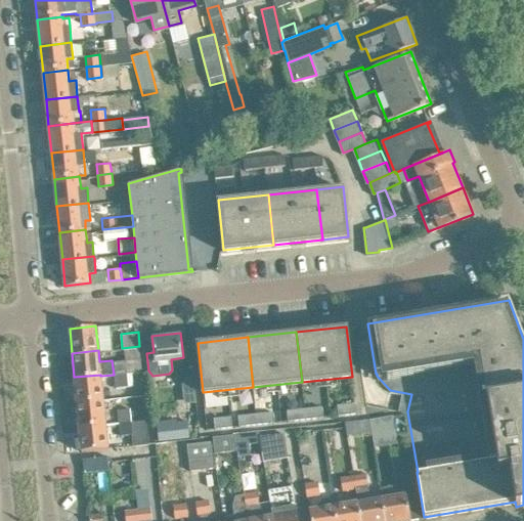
[(141,371),(140,358),(112,360),(114,375),(126,373),(141,371)]
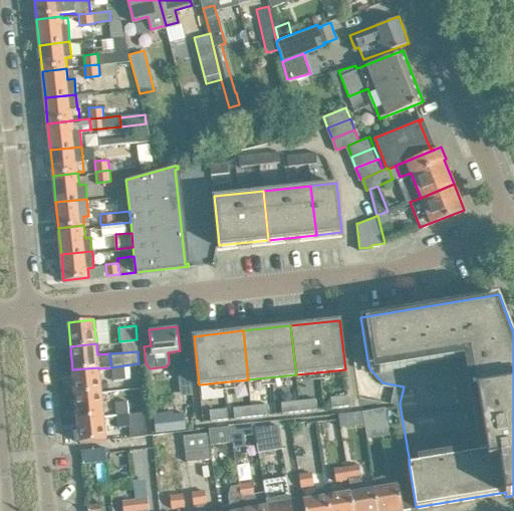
[(189,360),(178,361),(179,376),(190,375),(189,360)]
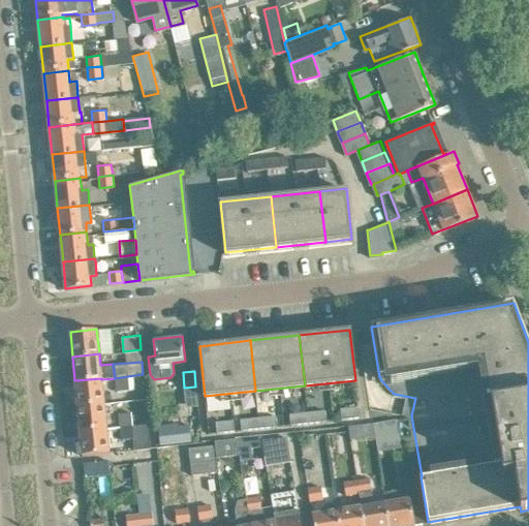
[(129,390),(127,376),(115,378),(116,391),(129,390)]
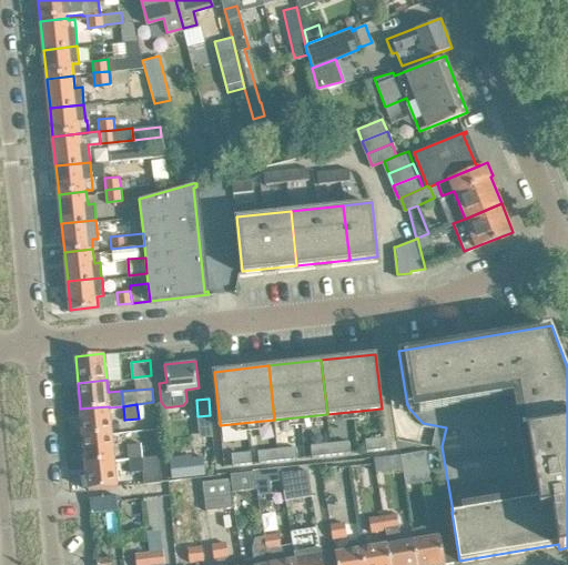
[(111,433),(109,407),(109,406),(80,409),(83,435),(111,433)]
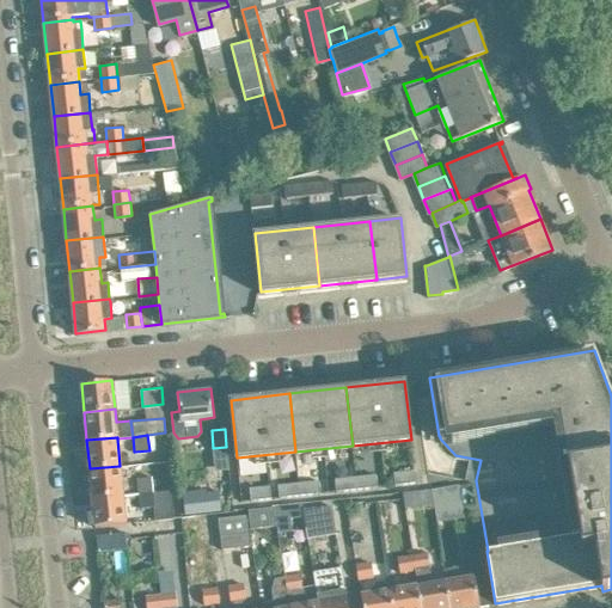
[(92,497),(123,493),(120,466),(90,468),(92,497)]
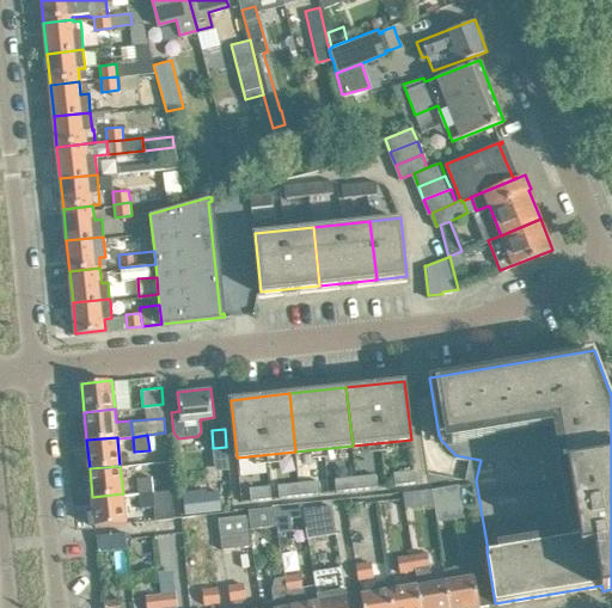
[(138,478),(139,492),(153,491),(151,477),(138,478)]
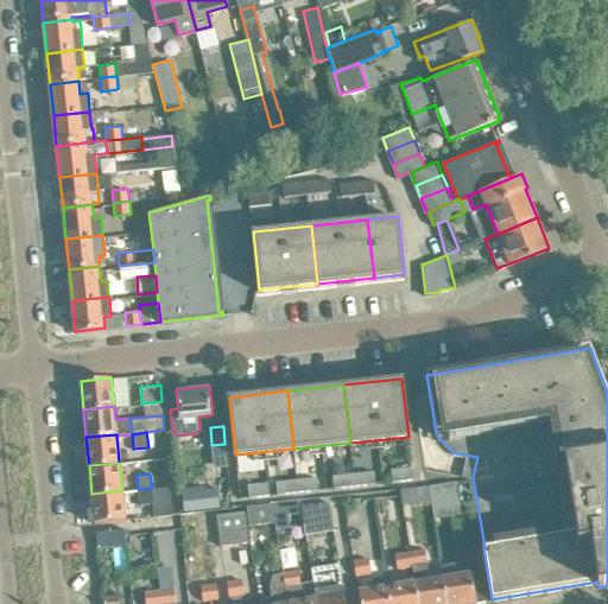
[(428,484),(400,488),(401,503),(430,501),(428,484)]
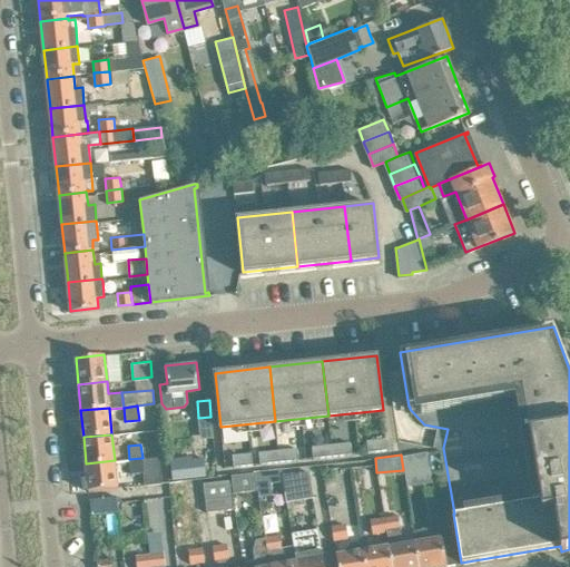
[(161,482),(159,457),(143,458),(144,472),(143,472),(144,485),(161,482)]
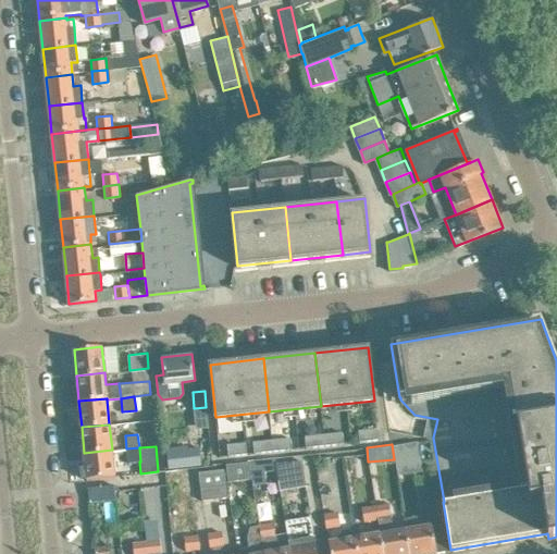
[(165,451),(168,468),(201,464),(200,446),(165,451)]
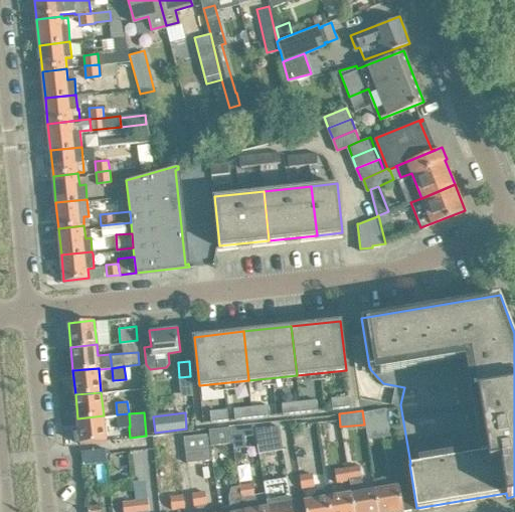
[(130,427),(129,413),(117,414),(104,415),(77,418),(79,443),(106,440),(105,429),(129,427),(130,427)]
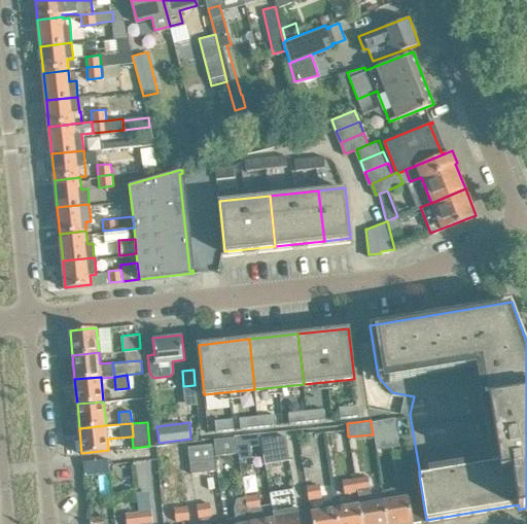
[(260,437),(266,461),(282,459),(282,452),(290,458),(286,434),(260,437)]
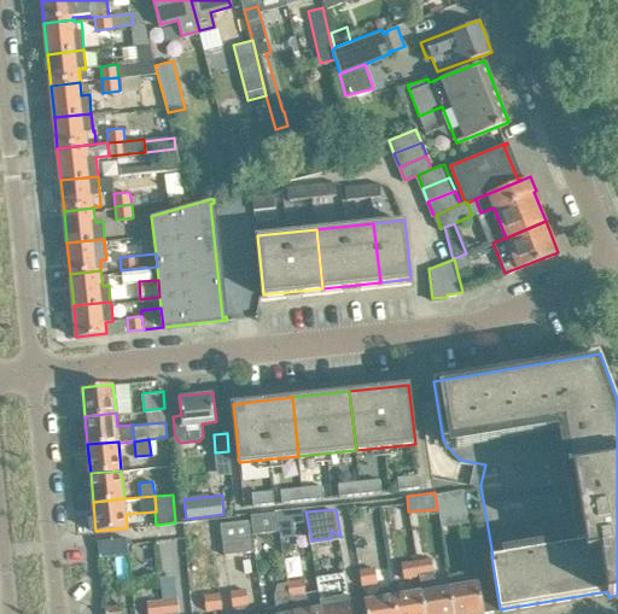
[(275,510),(250,514),(252,532),(278,530),(275,510)]
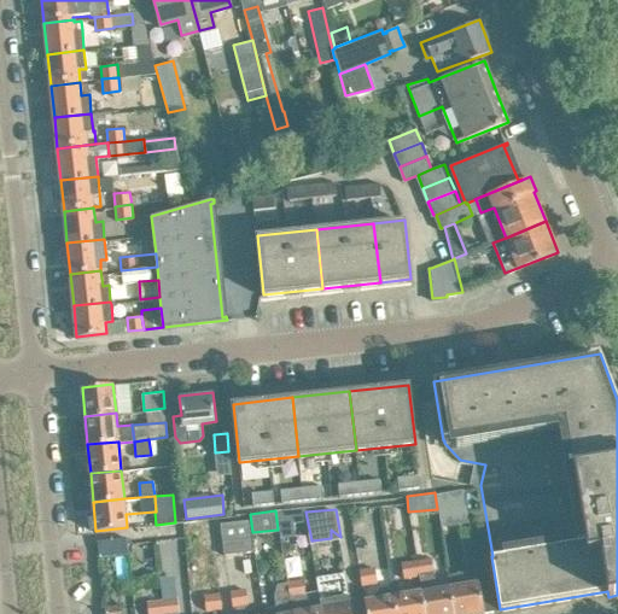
[(220,522),(225,554),(254,550),(250,519),(220,522)]
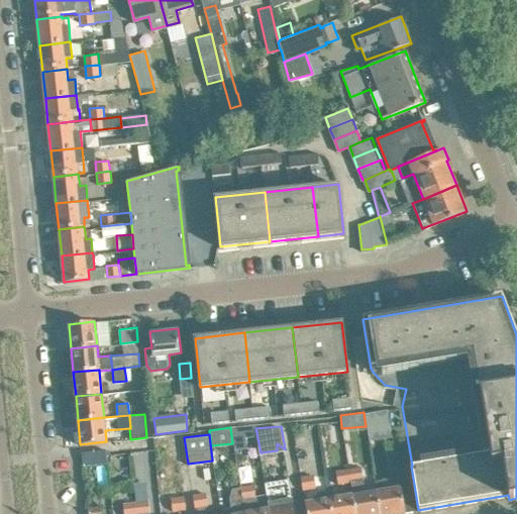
[(82,451),(83,464),(83,466),(108,464),(106,448),(82,451)]
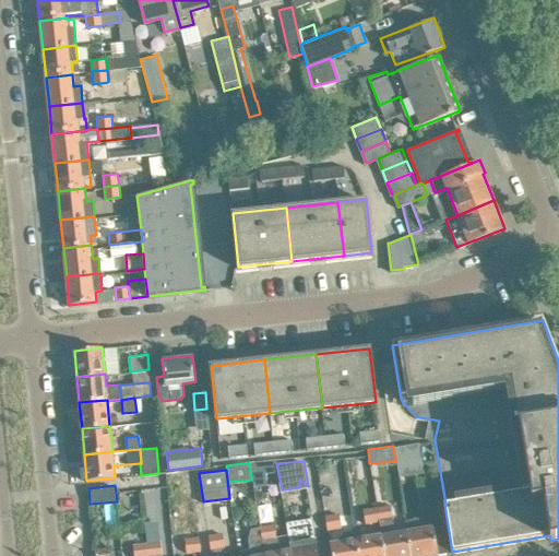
[(449,552),(439,493),(428,495),(433,525),(407,530),(411,555),(426,555),(438,554),(438,553),(449,552)]
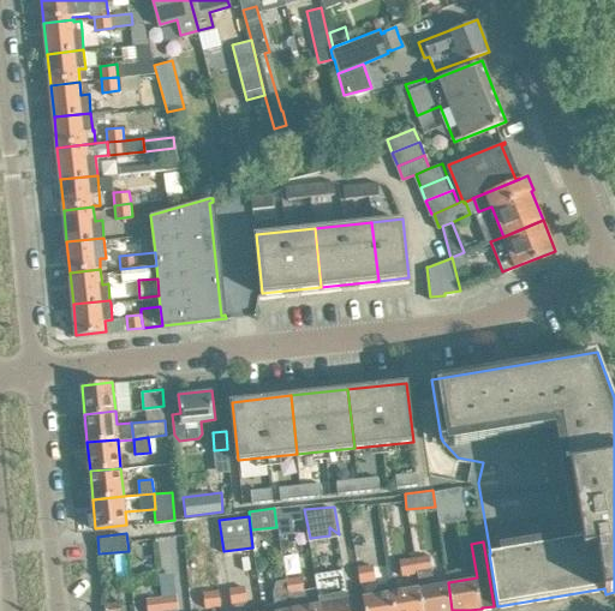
[(429,553),(415,556),(417,571),(431,568),(429,553)]
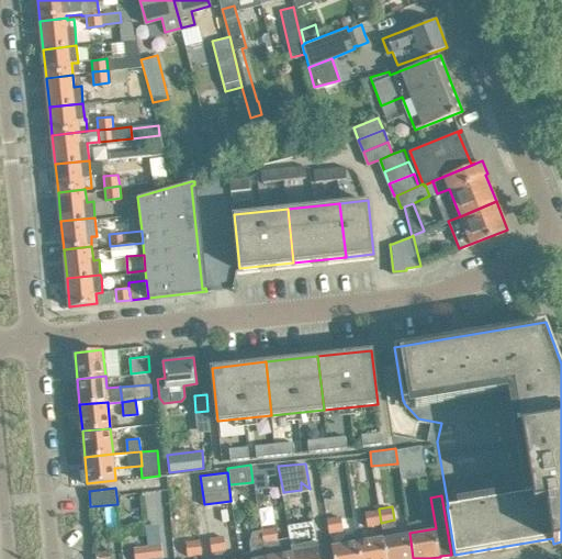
[(381,523),(379,509),(364,511),(367,525),(381,523)]
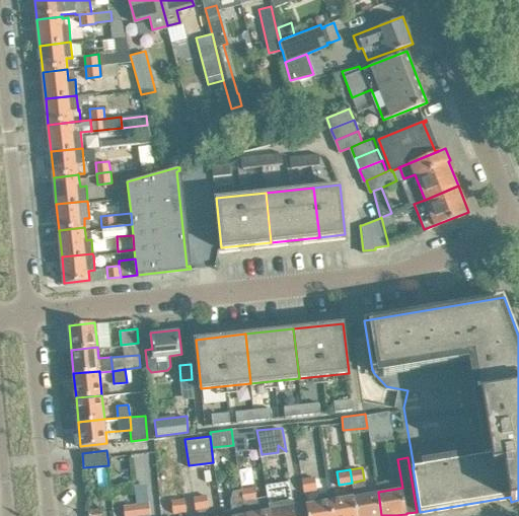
[(303,491),(316,489),(314,476),(301,478),(303,491)]
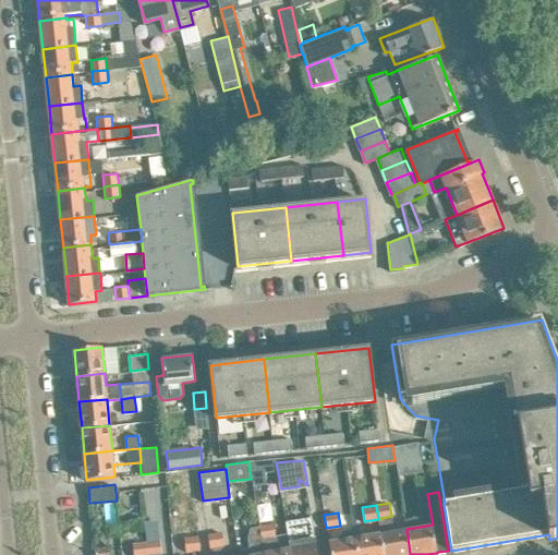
[(393,531),(391,516),(378,519),(380,533),(384,554),(410,554),(407,529),(393,531)]
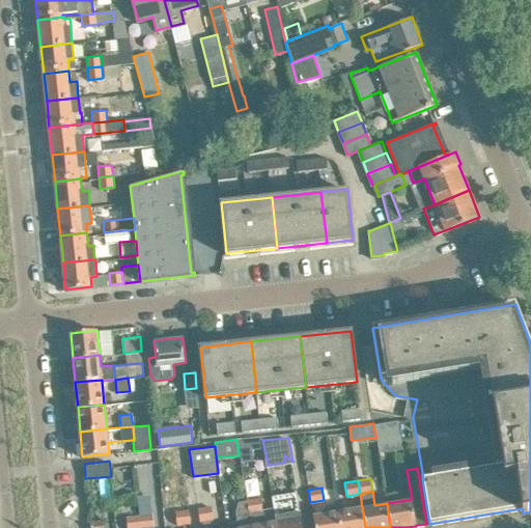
[(302,527),(302,524),(301,518),(298,504),(299,503),(297,492),(272,496),(276,522),(276,527),(302,527)]
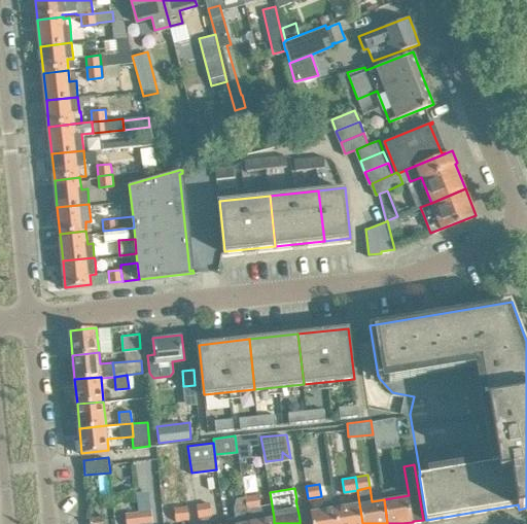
[(245,495),(245,496),(248,510),(260,508),(258,493),(245,495)]
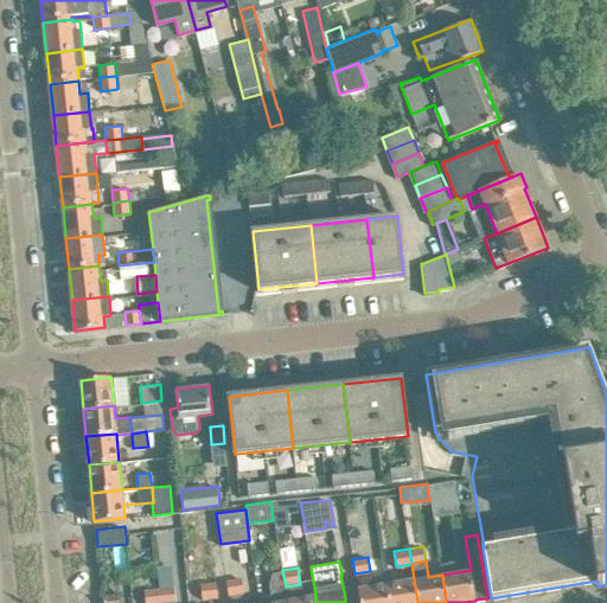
[(287,602),(287,601),(286,587),(282,571),(272,572),(270,582),(272,595),(259,597),(259,602),(287,602)]
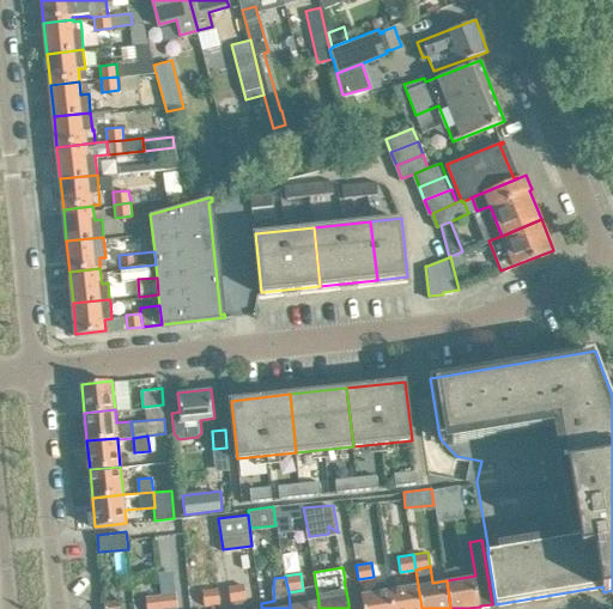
[(247,597),(244,583),(229,585),(231,600),(247,597)]
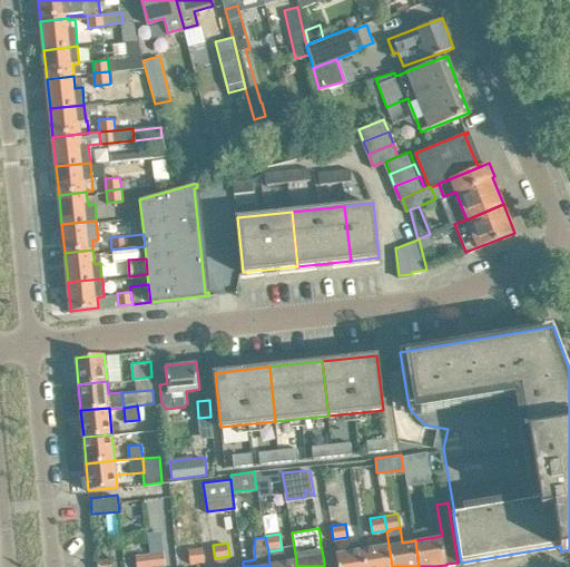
[(392,566),(389,545),(363,549),(365,566),(392,566)]
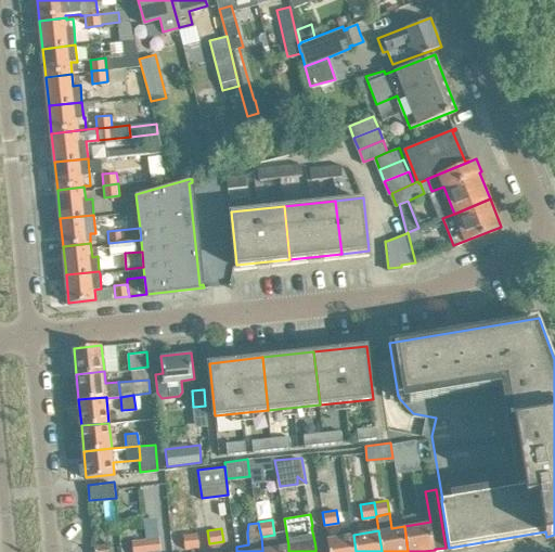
[(198,546),(197,533),(183,535),(184,548),(185,548),(198,546)]
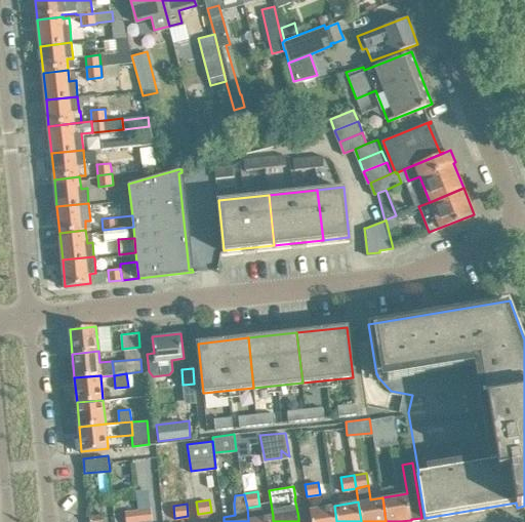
[(336,521),(334,506),(310,510),(311,521),(336,521)]
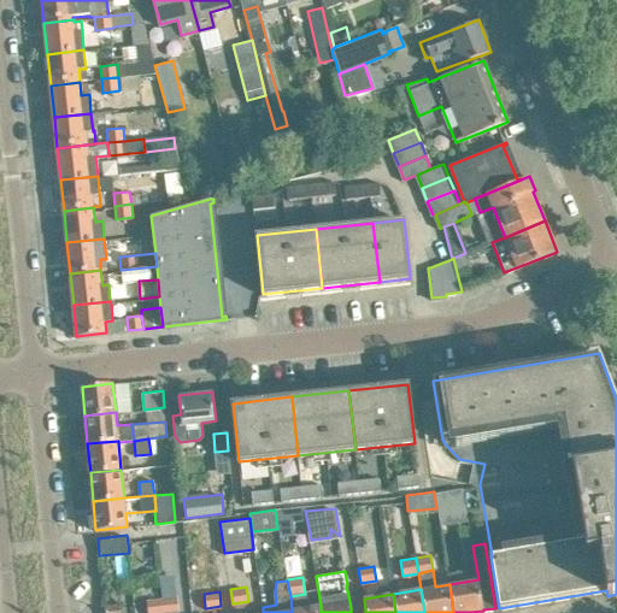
[(180,612),(178,595),(162,597),(163,612),(170,612),(178,612),(180,612)]
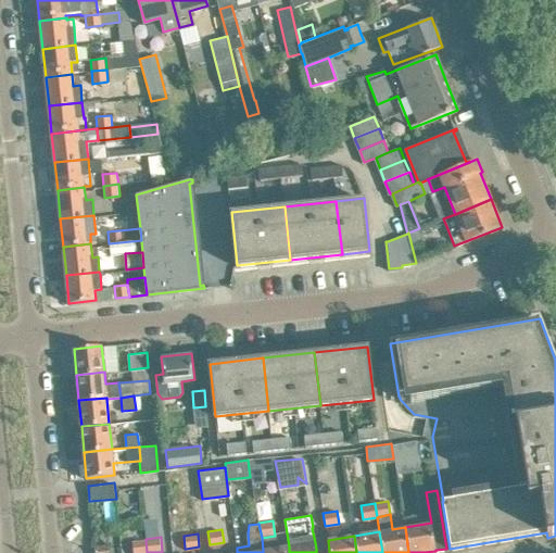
[(147,552),(146,539),(131,540),(131,552),(147,552)]
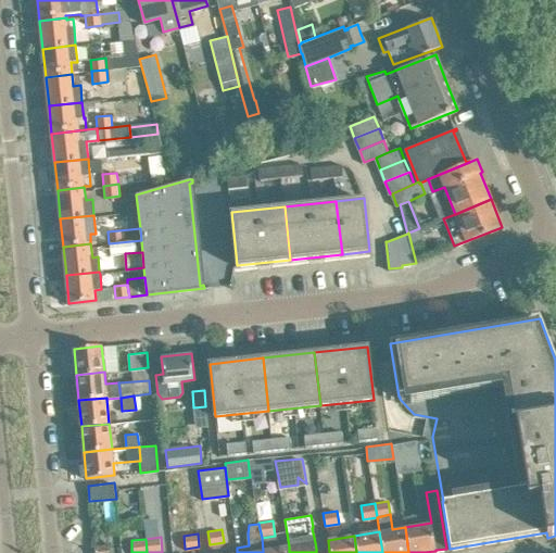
[(225,552),(224,542),(210,544),(211,552),(225,552)]
